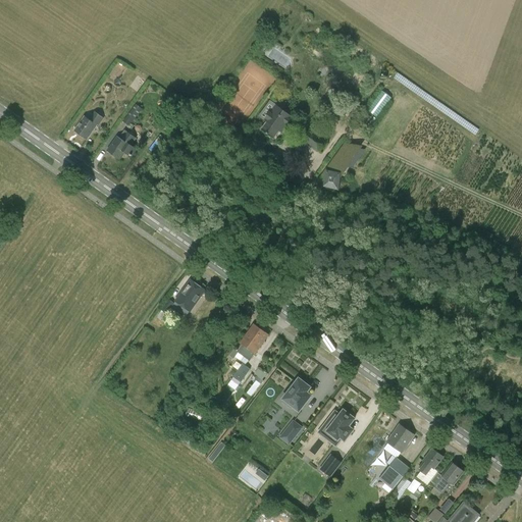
[(106,83),(100,91),(110,98),(117,90),(106,83)]
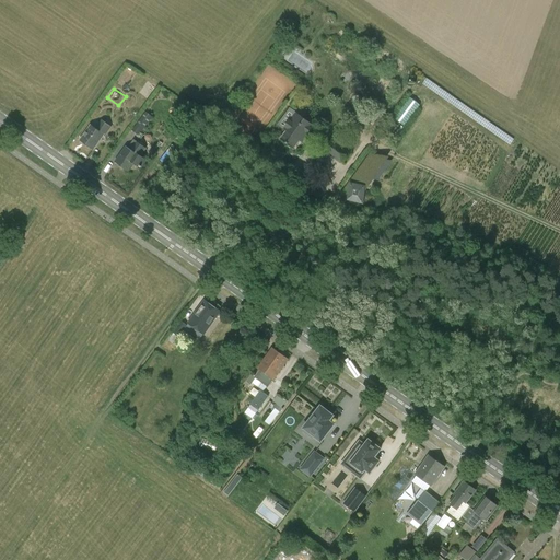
[(153,117),(146,113),(131,131),(139,137),(153,117)]
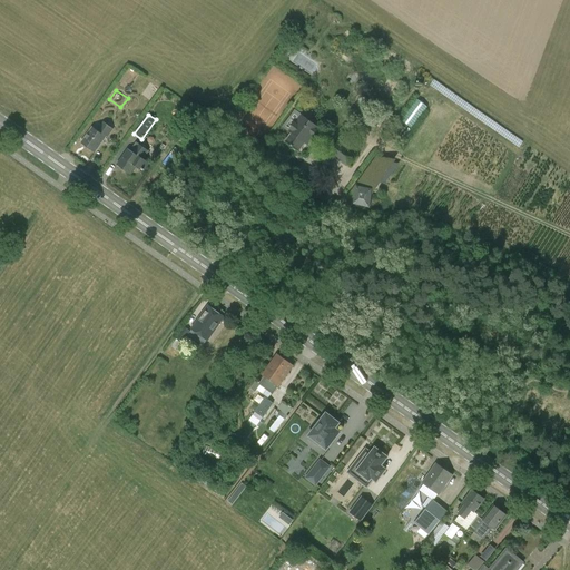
[(313,139),(320,129),(301,115),(288,131),(291,133),(285,143),(298,153),(311,137),(313,139)]
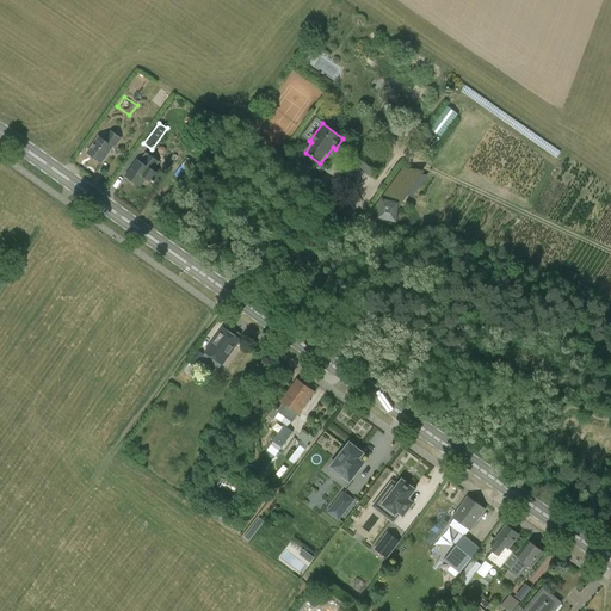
[(88,153),(102,164),(107,155),(109,155),(113,148),(115,148),(121,139),(110,131),(104,141),(98,136),(92,144),(93,146),(88,153)]
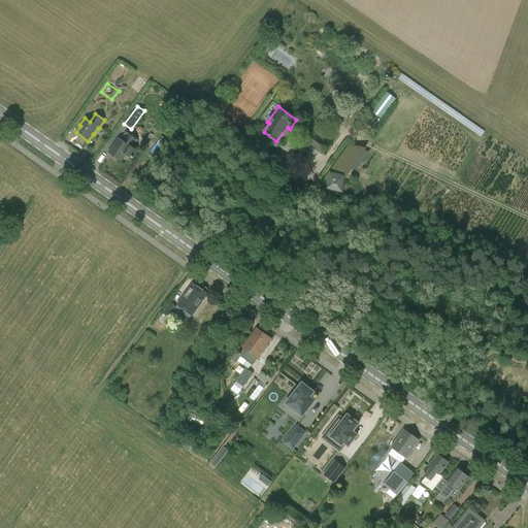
[(121,161),(126,154),(133,160),(139,152),(133,147),(137,140),(126,132),(121,139),(119,138),(113,145),(109,153),(121,161)]
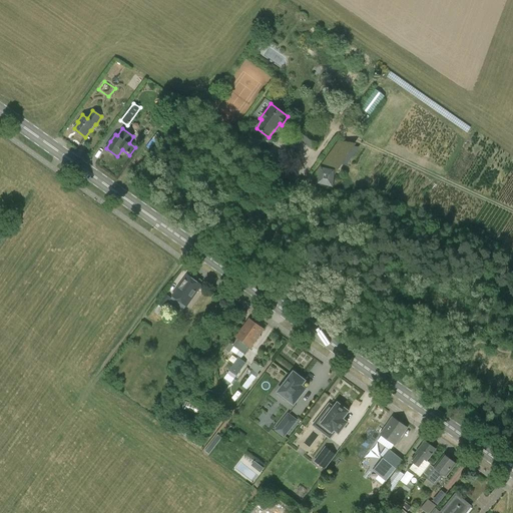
[(313,150),(321,139),(304,128),(297,138),(313,150)]
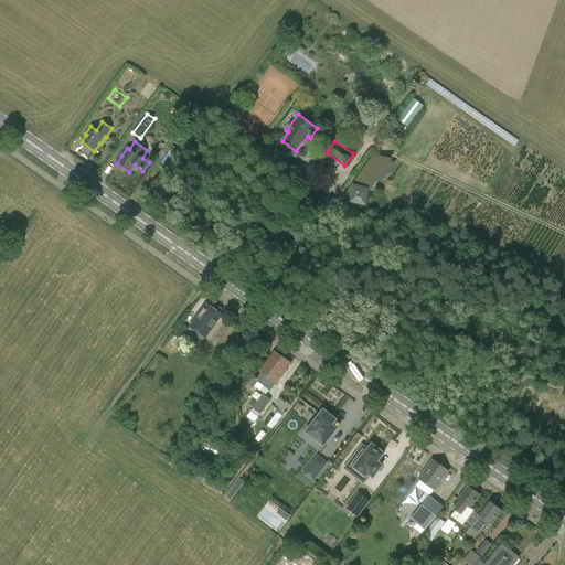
[(348,194),(345,199),(361,203),(372,205),(373,205),(374,205),(375,205),(375,204),(376,204),(376,203),(376,202),(376,201),(376,200),(375,200),(375,199),(374,199),(366,196),(369,189),(372,183),(362,176),(358,182),(356,181),(348,194)]
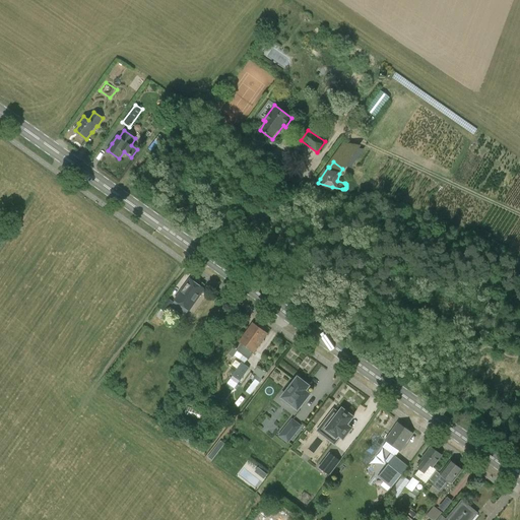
[(204,289),(190,279),(175,301),(189,311),(204,289)]
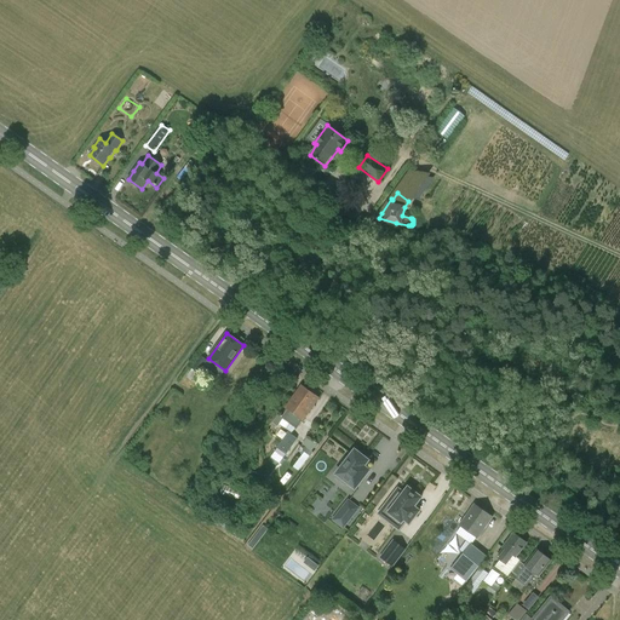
[(200,356),(190,368),(197,374),(206,361),(200,356)]
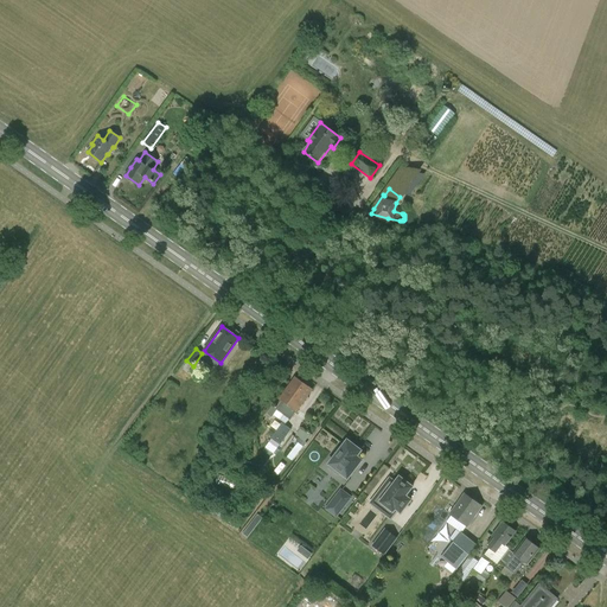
[(313,390),(294,377),(279,400),(282,401),(276,409),(291,420),(296,411),(313,390)]
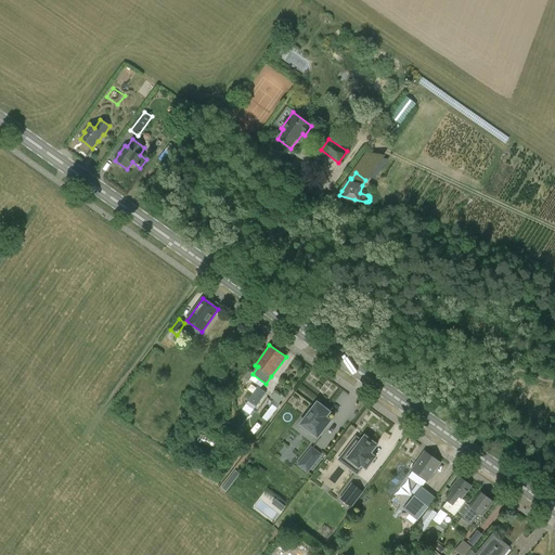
[(249,400),(247,403),(246,404),(254,410),(257,405),(266,392),(258,387),(249,400)]
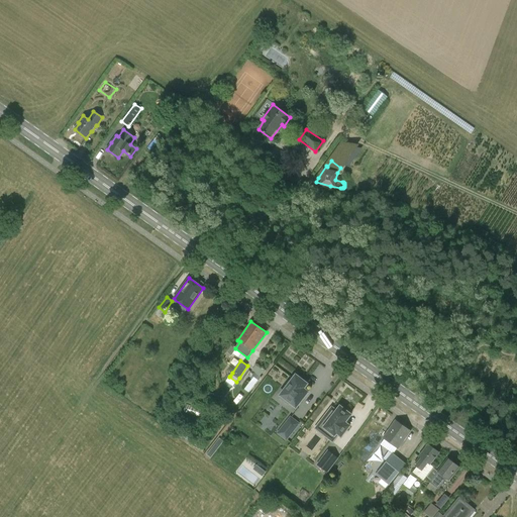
[(254,366),(252,371),(261,375),(264,370),(254,366)]
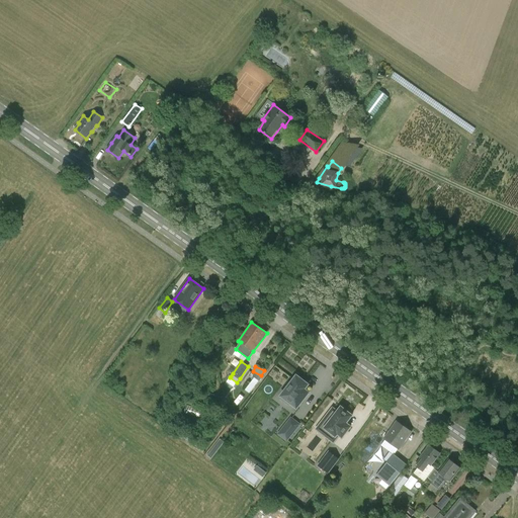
[(256,373),(253,377),(259,382),(262,378),(256,373)]
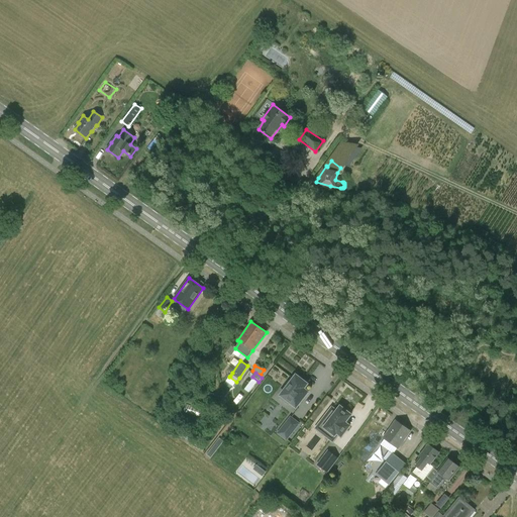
[(307,384),(296,375),(290,383),(288,382),(283,388),(285,389),(280,396),(282,397),(280,399),(288,405),(290,403),(296,408),(308,392),(303,389),(307,384)]
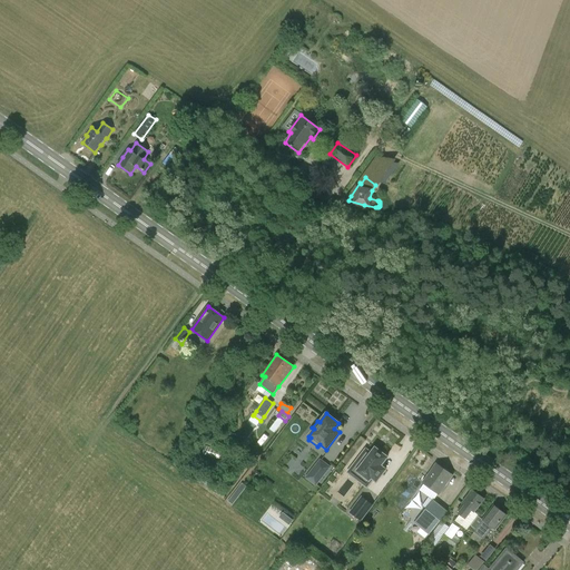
[(205,446),(202,454),(219,461),(222,453),(205,446)]
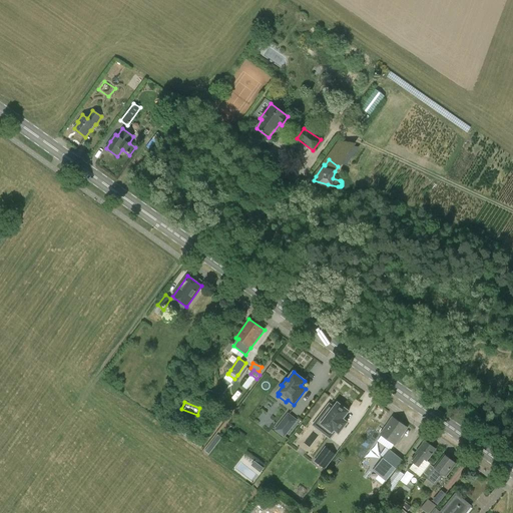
[(332,433),(334,431),(335,432),(339,434),(348,423),(343,419),(349,412),(338,403),(334,408),(329,404),(317,421),(332,433)]
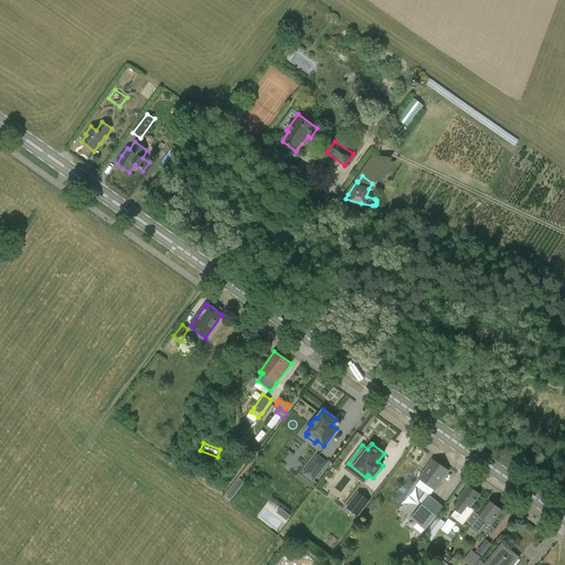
[(318,457),(309,468),(318,475),(327,464),(318,457)]
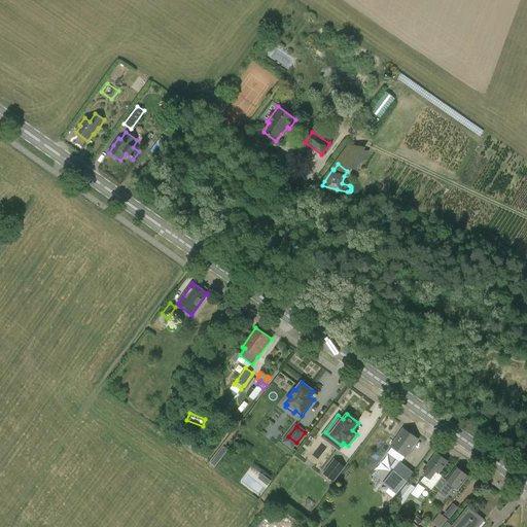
[(391,447),(406,457),(419,440),(403,429),(391,447)]
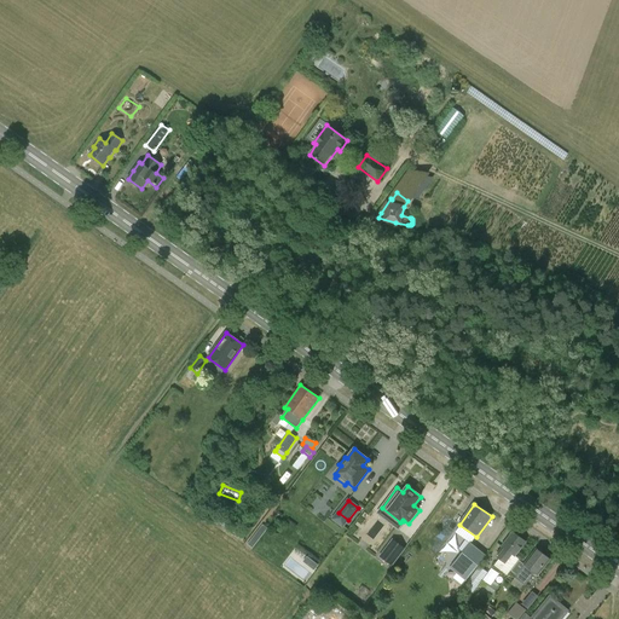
[(248,544),(253,548),(267,528),(262,525),(248,544)]
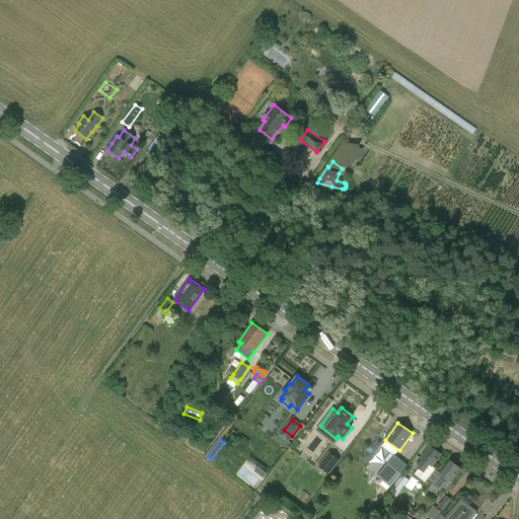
[(421,458),(423,460),(412,474),(425,484),(436,469),(432,466),(441,454),(430,446),(421,458)]
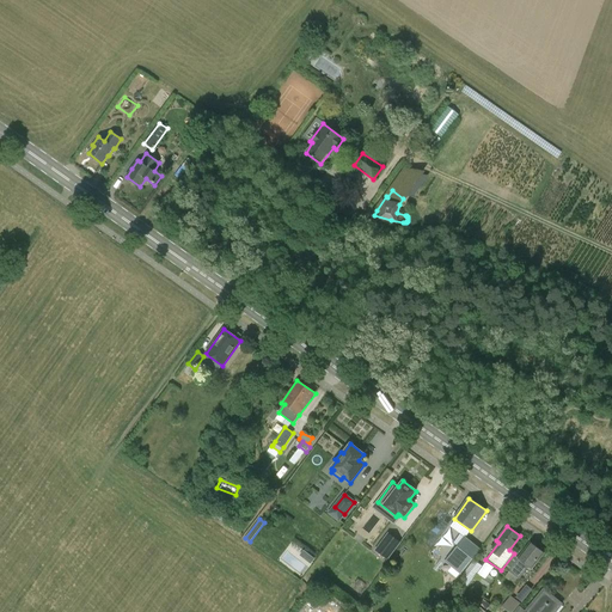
[(452,527),(442,545),(448,549),(458,531),(452,527)]
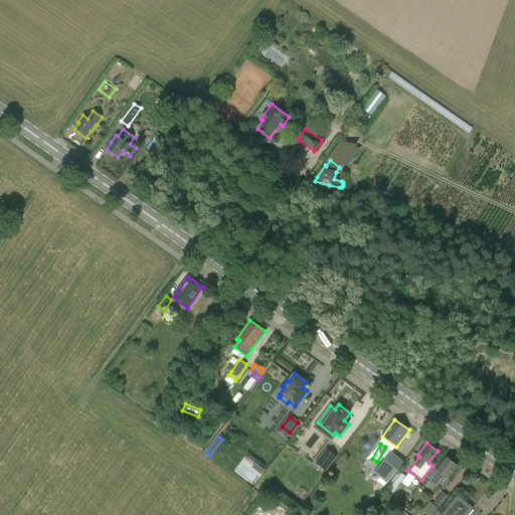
[(387,483),(404,463),(391,453),(374,473),(387,483)]
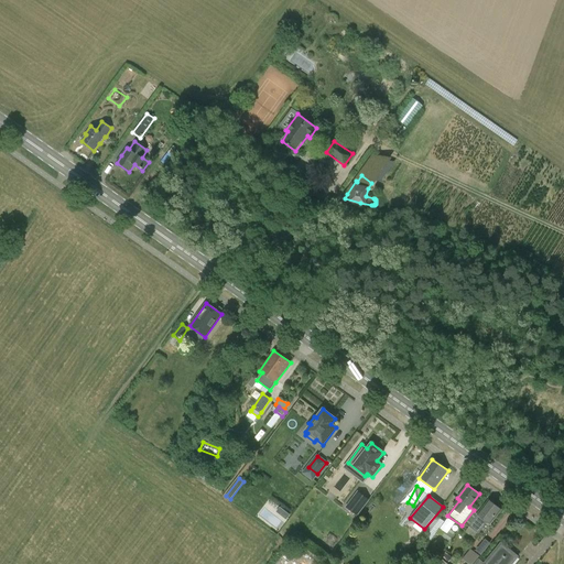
[(489,501),(486,505),(478,516),(473,511),(466,521),(472,524),(466,532),(474,539),(477,533),(479,534),(488,522),(491,524),(496,518),(496,517),(500,510),(489,501)]
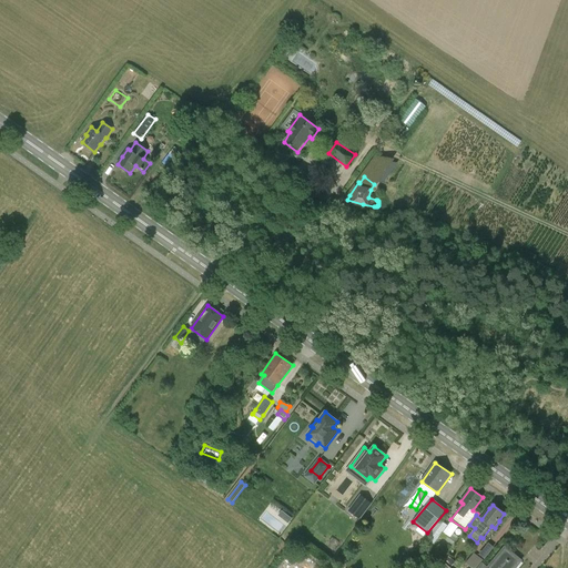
[(365,516),(354,507),(350,513),(361,521),(365,516)]
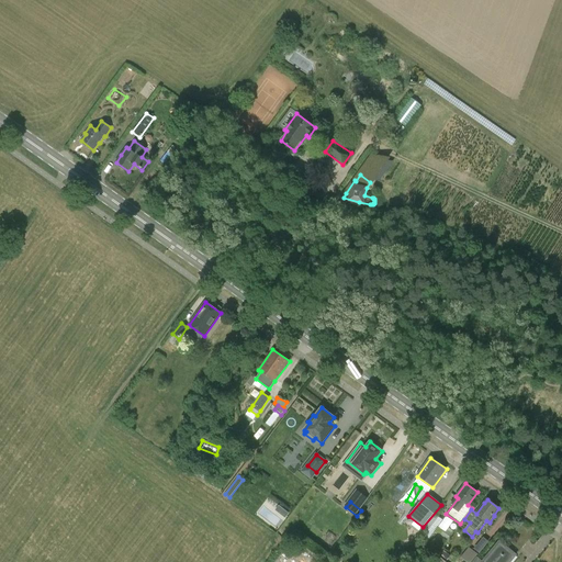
[(423,532),(429,538),(444,519),(437,514),(423,532)]
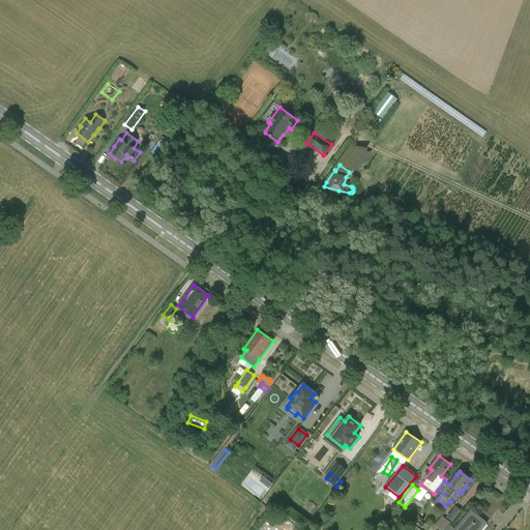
[(424,507),(428,502),(423,499),(419,504),(424,507)]
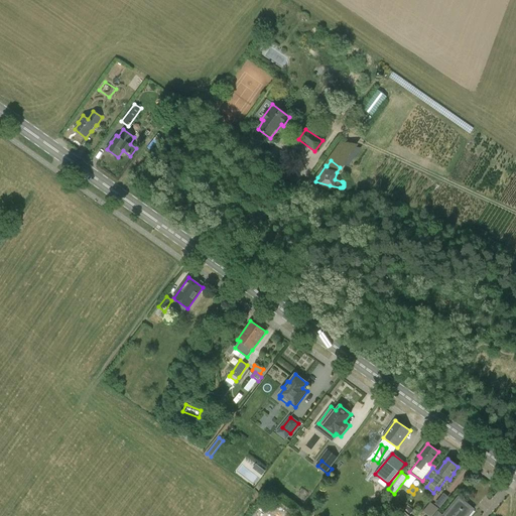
[(433,502),(438,507),(447,497),(443,493),(433,502)]
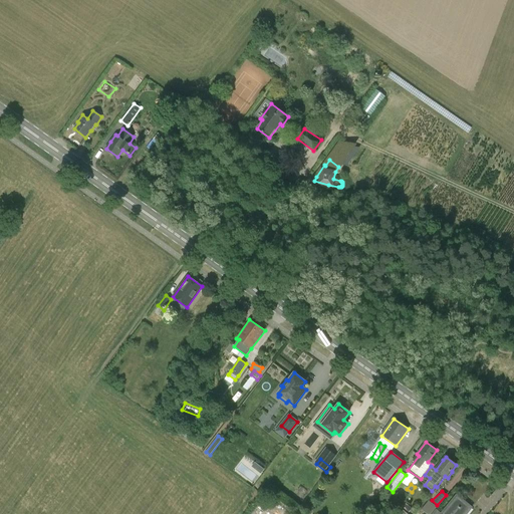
[(429,501),(422,510),(426,513),(466,513),(472,508),(457,495),(441,513),(437,510),(438,508),(429,501)]
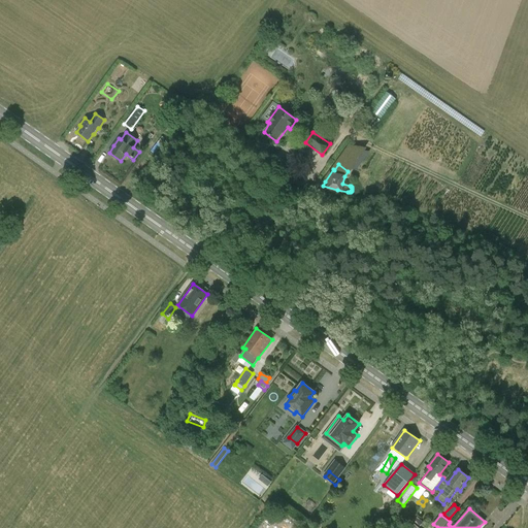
[(423,523),(416,517),(411,521),(419,527),(423,523)]
